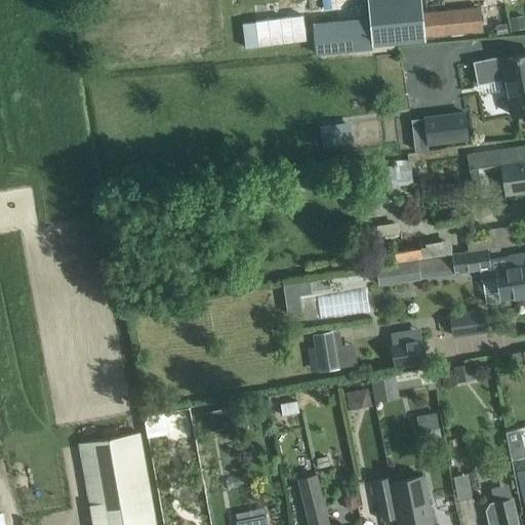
[(421,0),(368,0),(372,44),(434,38),(433,34),(482,28),(480,8),(423,14),(421,0)]
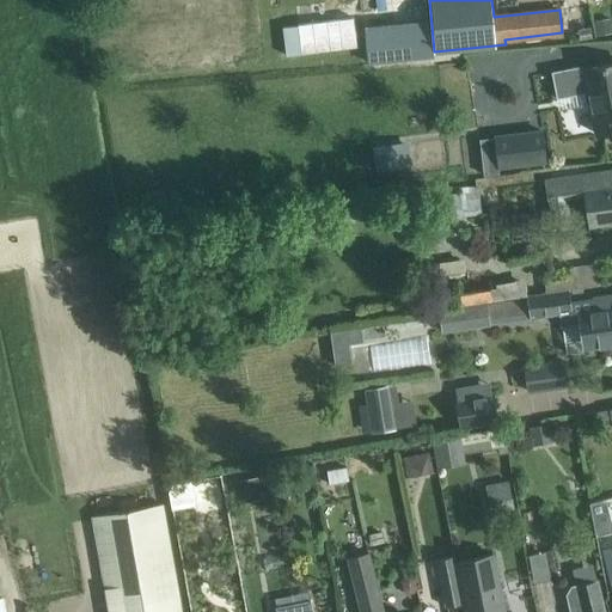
[(344,32),(375,31),(374,12),(344,13),(344,32)]
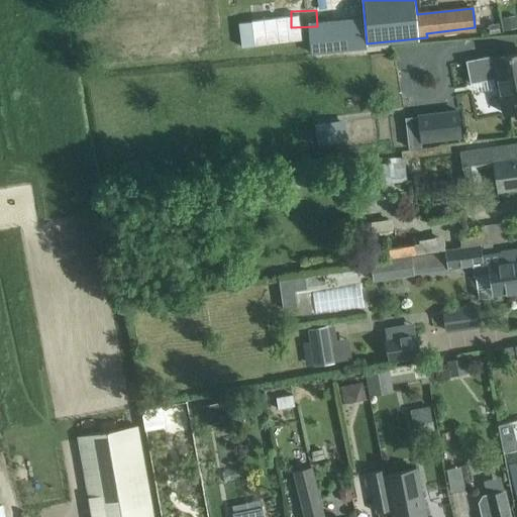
[(515,15),(502,17),(504,29),(516,27),(515,15)]
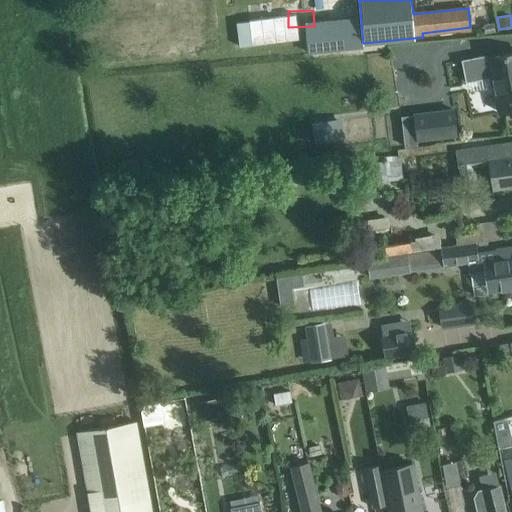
[(511,52),(489,57),(489,58),(485,59),(485,55),(461,59),(465,82),(488,77),(489,87),(495,86),(500,112),(511,109),(511,52)]
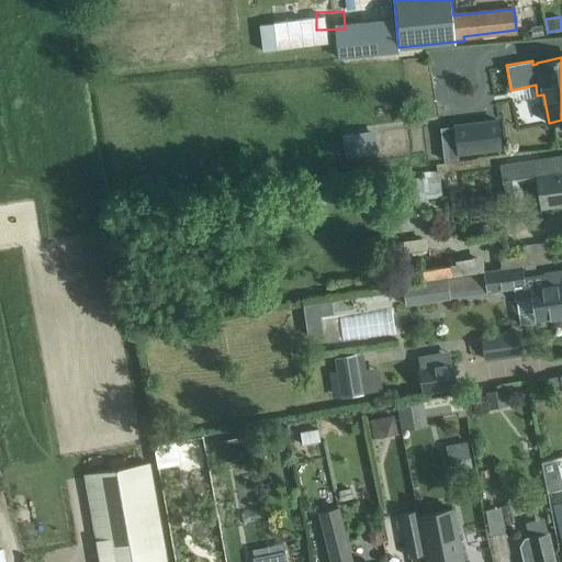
[(503,149),(498,117),(453,123),(454,126),(458,155),(503,149)]
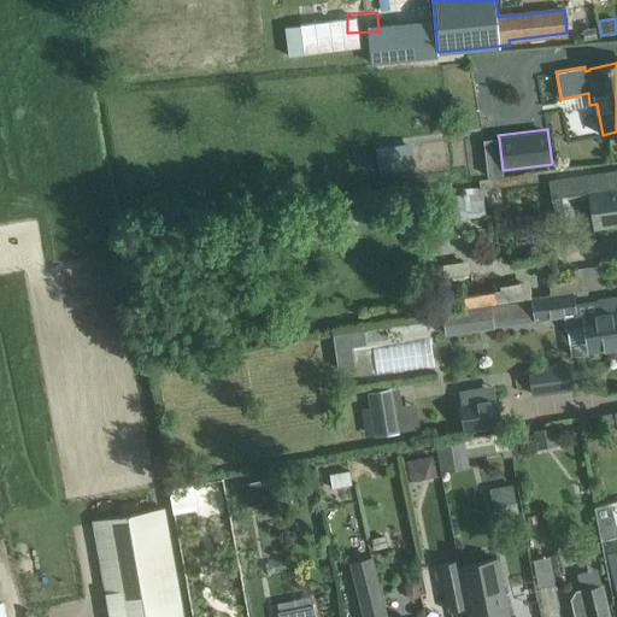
[(377,147),(380,170),(416,166),(412,142),(377,147)]
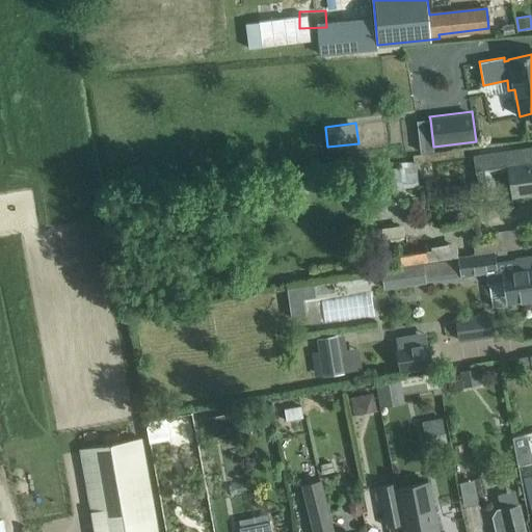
[(463,148),(413,155),(414,160),(414,163),(416,163),(464,156),(463,148)]
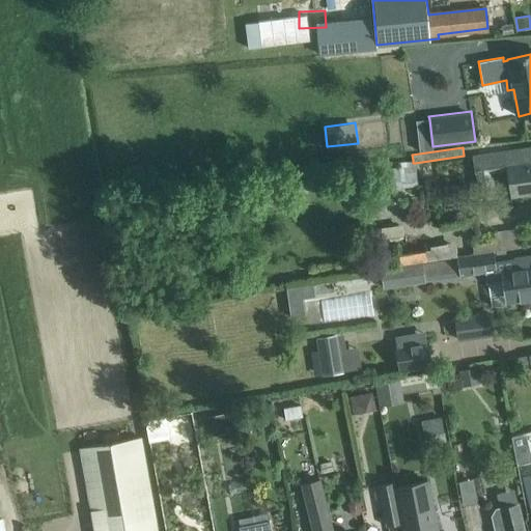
[(530,147),(471,156),(474,176),(478,175),(480,191),(495,189),(493,173),(508,171),(512,197),(530,194),(530,147)]
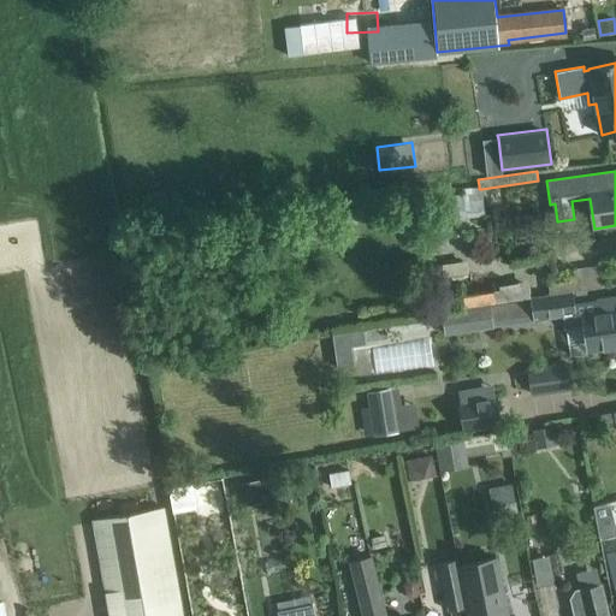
[(465,188),(468,218),(485,215),(481,189),(479,189),(479,185),(465,188)]
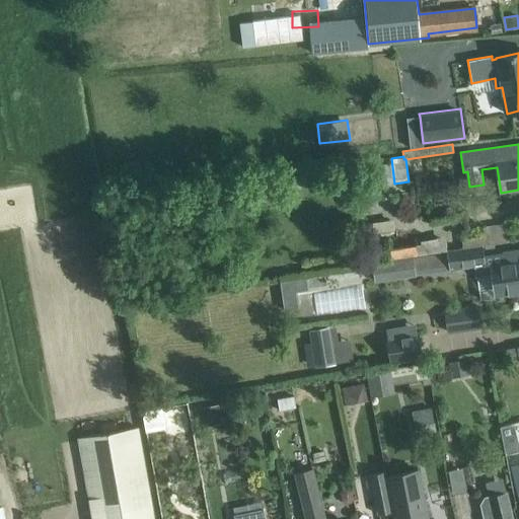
[(462,234),(464,248),(484,245),(484,244),(512,240),(509,223),(484,227),(484,231),(462,234)]
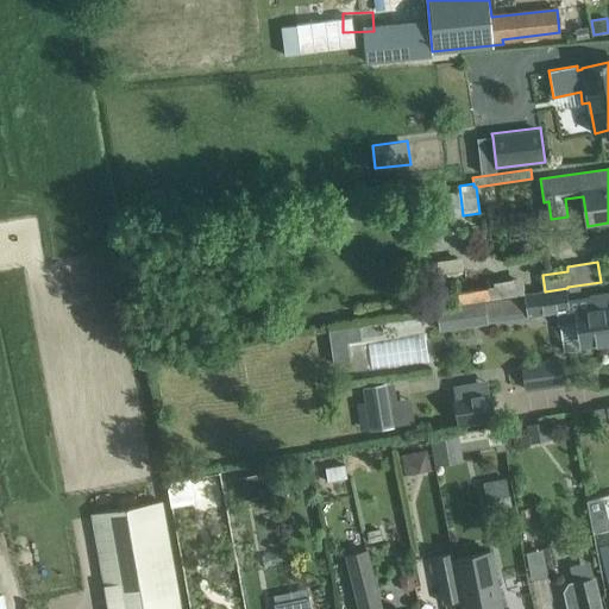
[(567,288),(545,292),(439,307),(443,330),(558,312),(560,325),(578,322),(582,346),(608,343),(608,293),(590,296),(591,305),(571,308),(567,288)]
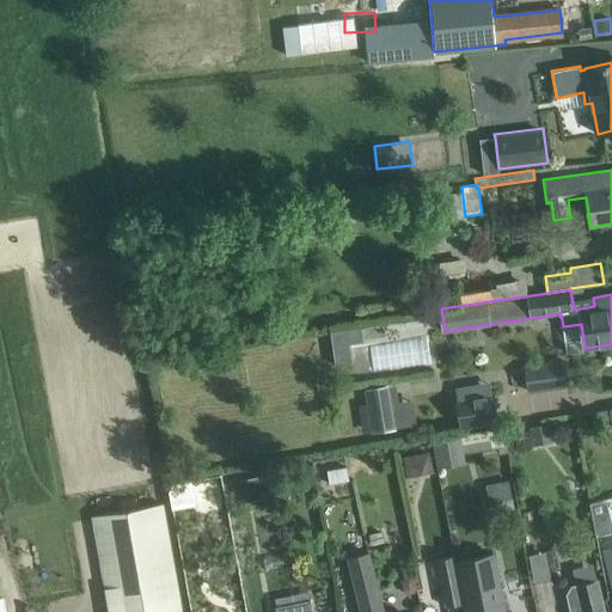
[(350,354),(334,356),(335,366),(352,363),(350,354)]
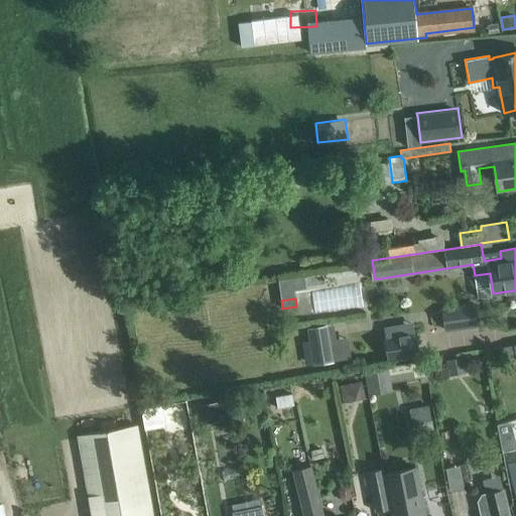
[(440,308),(443,332),(479,327),(476,303),(440,308)]
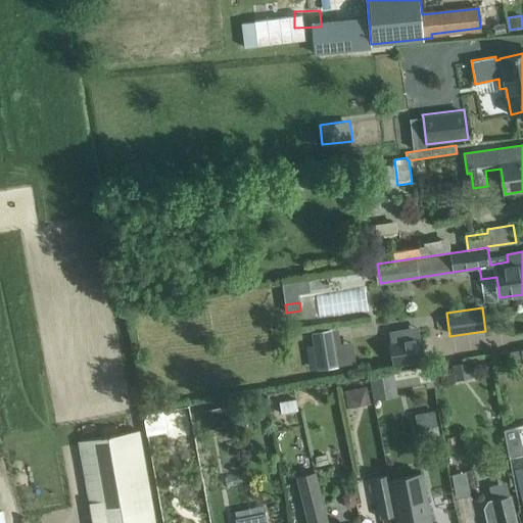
[(353,340),(340,341),(339,328),(305,330),(307,368),(354,365),(353,340)]
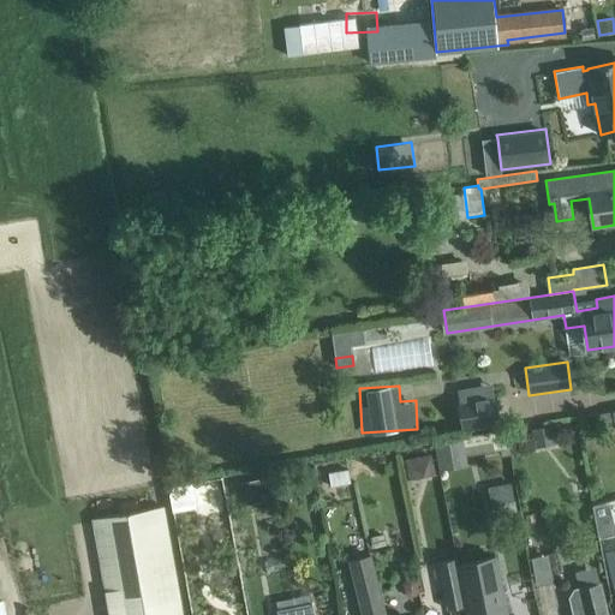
[(496,394),(458,401),(463,430),(501,424),(496,394)]
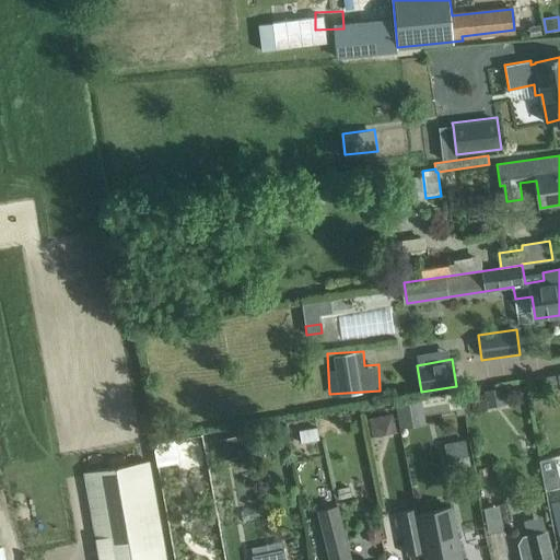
[(483,391),(487,408),(505,404),(502,386),(483,391)]
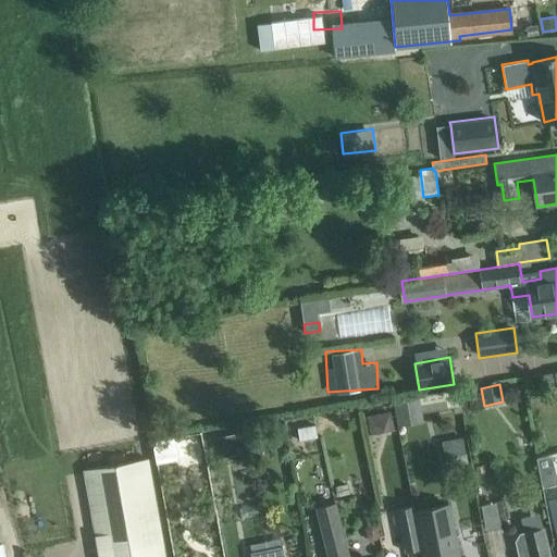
[(456,390),(396,400),(398,417),(458,406),(456,390)]
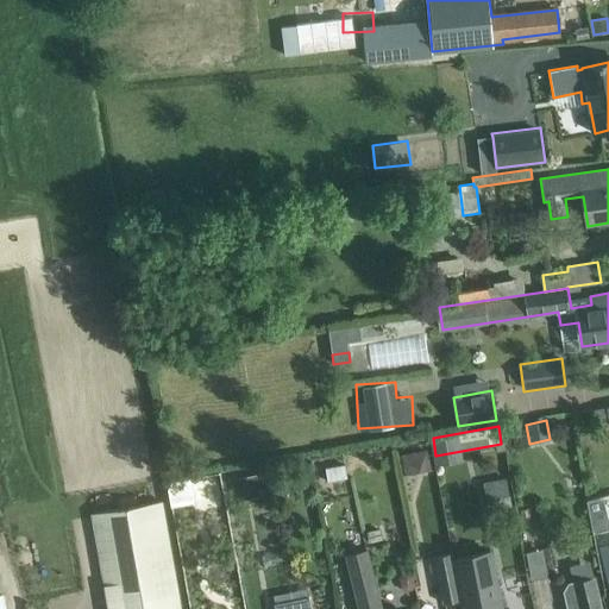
[(427,449),(400,454),(405,475),(432,470),(427,449)]
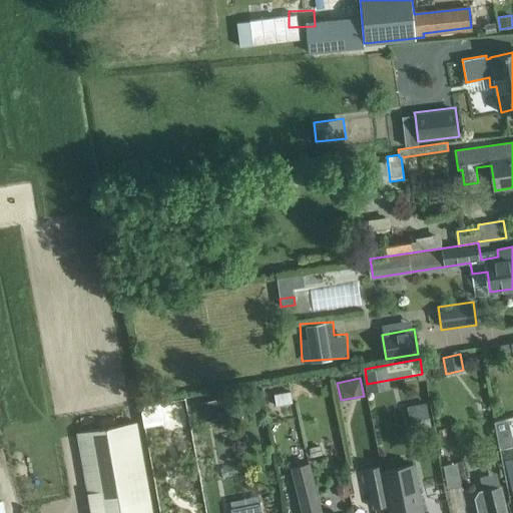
[(291,391),(274,394),(276,406),(293,403),(291,391)]
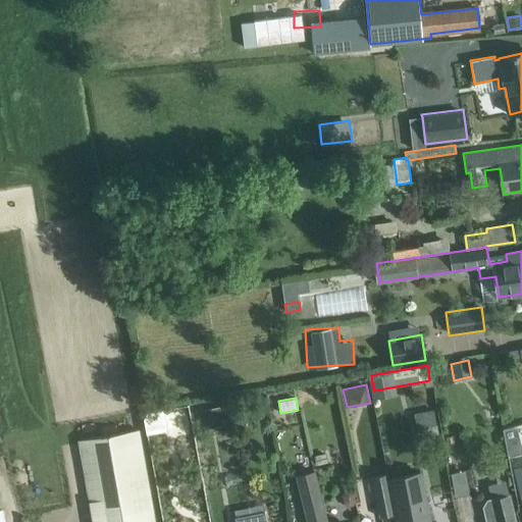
[(220,406),(202,409),(205,429),(223,425),(220,406)]
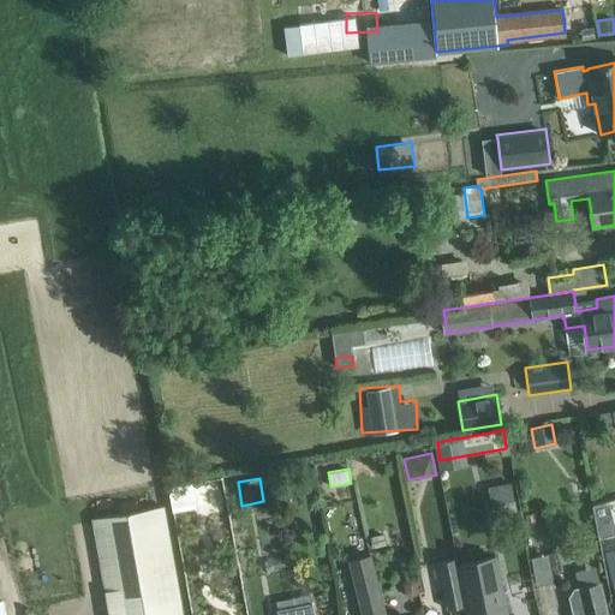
[(195,482),(174,485),(171,487),(175,512),(199,507),(195,482)]
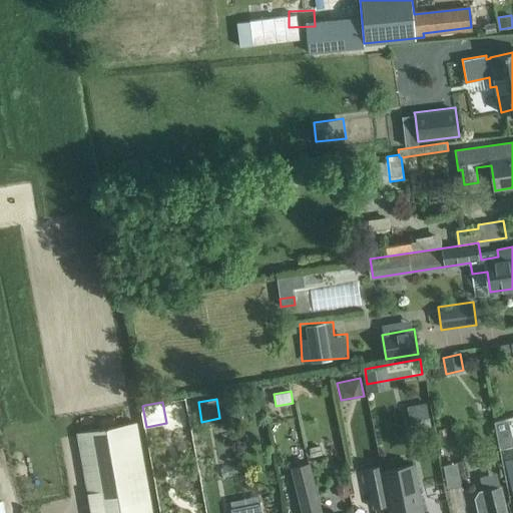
[(428,402),(407,406),(412,430),(432,426),(428,402)]
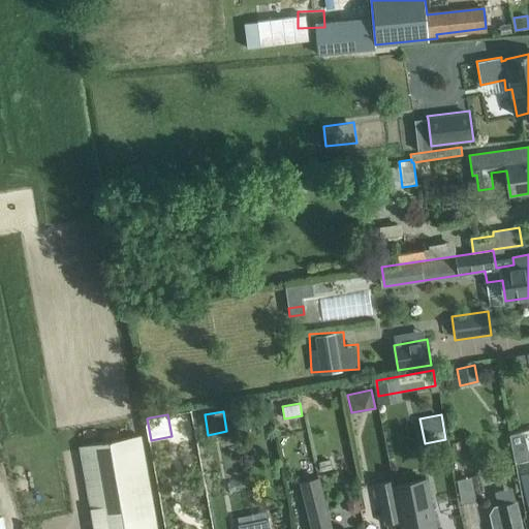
[(528,459),(528,454),(524,432),(509,435),(516,462),(528,459)]
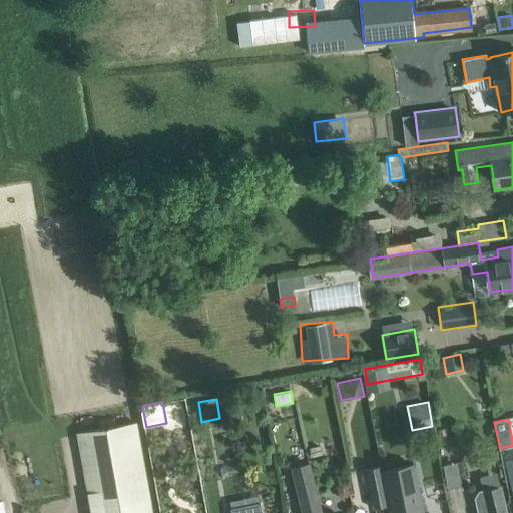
[(152,512),(137,422),(78,433),(92,512),(152,512)]
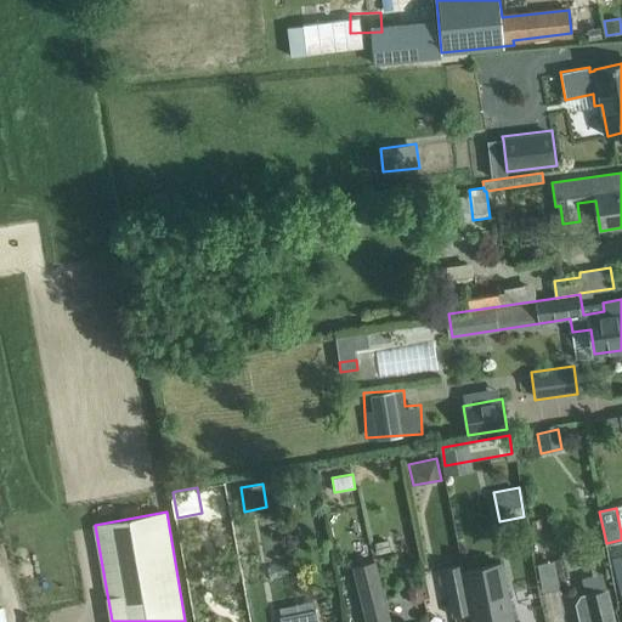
[(389,538),(375,542),(378,553),(391,549),(389,538)]
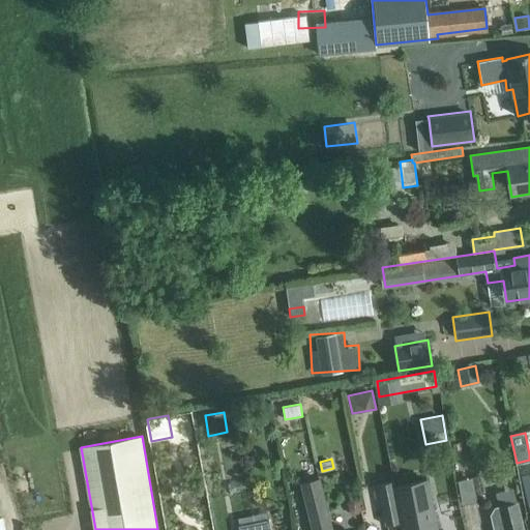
[(474,476),(458,478),(462,504),(477,501),(474,476)]
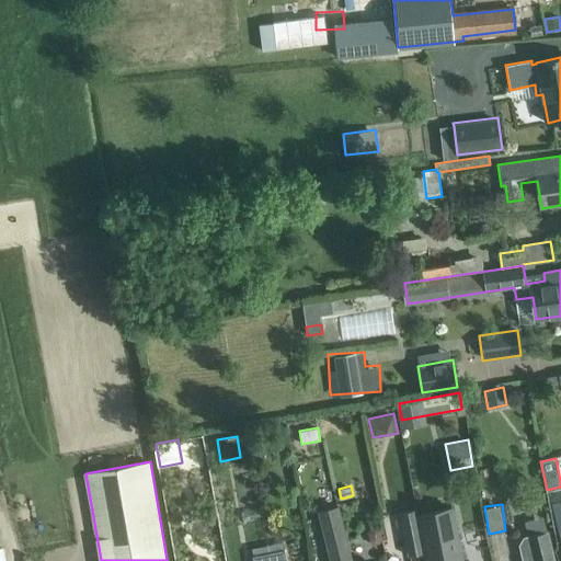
[(319,510),(331,560),(352,560),(338,505),(319,510)]
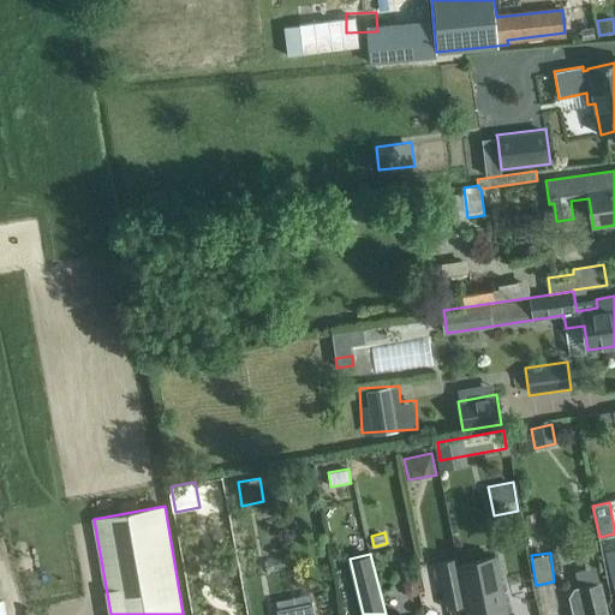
[(459,563),(465,607),(466,614),(509,614),(495,555),(459,563)]
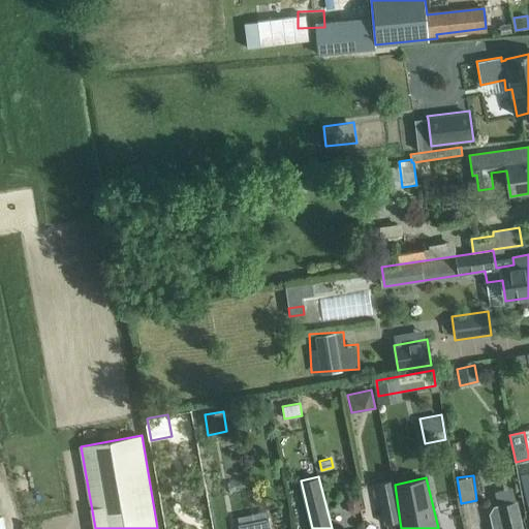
[(400,522),(395,485),(395,480),(377,484),(385,524),(400,522)]
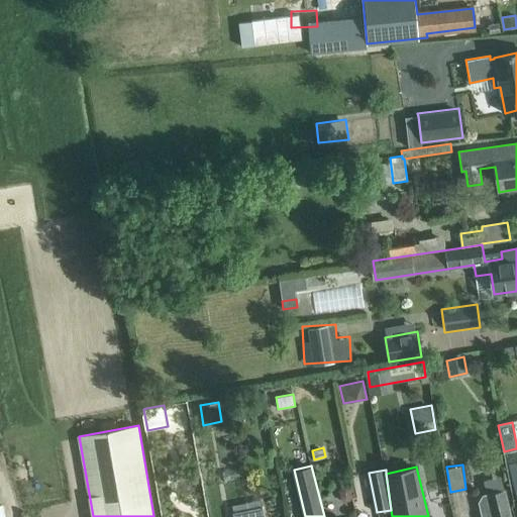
[(479,501),(481,509),(482,516),(511,516),(502,478),(486,482),(488,494),(483,495),(479,501)]
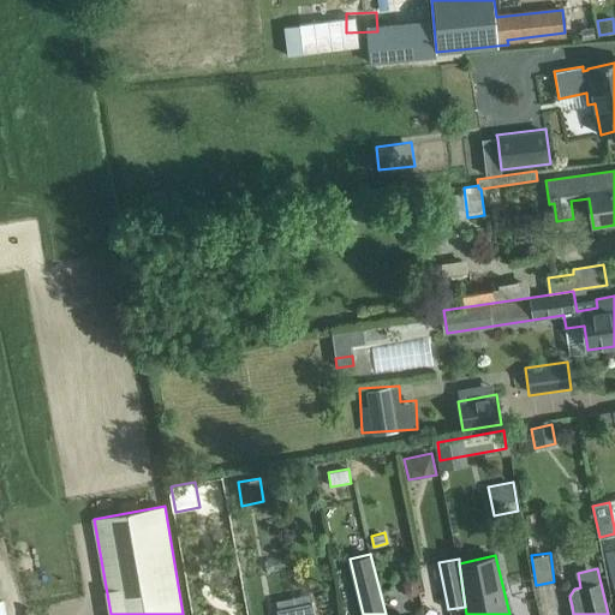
[(0,599),(0,614),(11,614),(9,599),(0,599)]
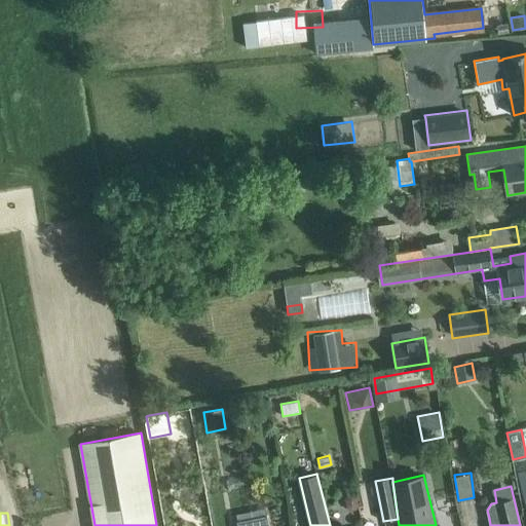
[(269,525),(268,516),(252,518),(253,525),(269,525)]
